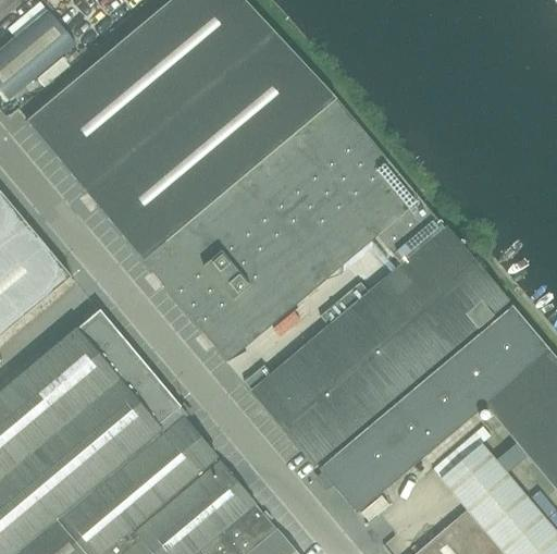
[(144,258),(336,98),(247,0),(168,0),(27,119),(144,258)]
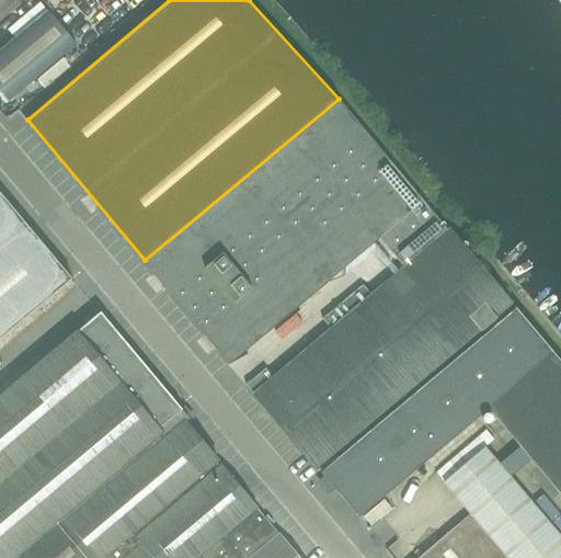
[(49,9),(15,36),(0,49),(0,88),(9,99),(77,42),(49,9)]
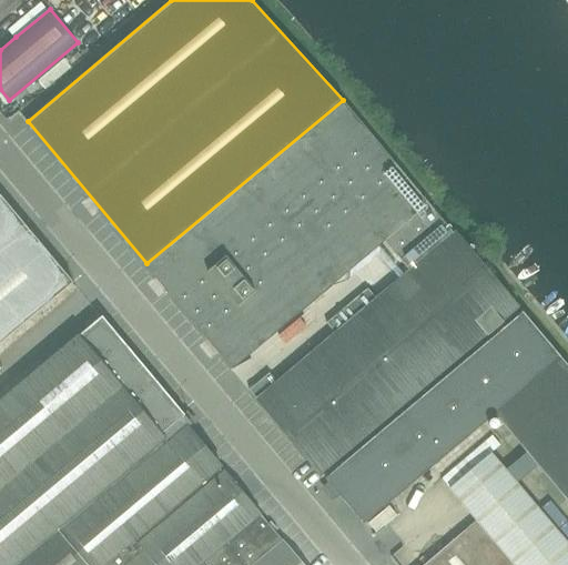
[(71,66),(62,57),(38,78),(46,87),(71,66)]
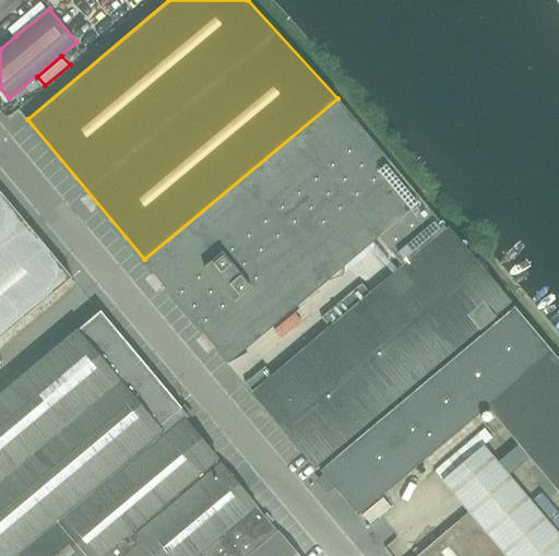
[(228,361),(423,198),(339,97),(337,98),(144,259),(228,361)]
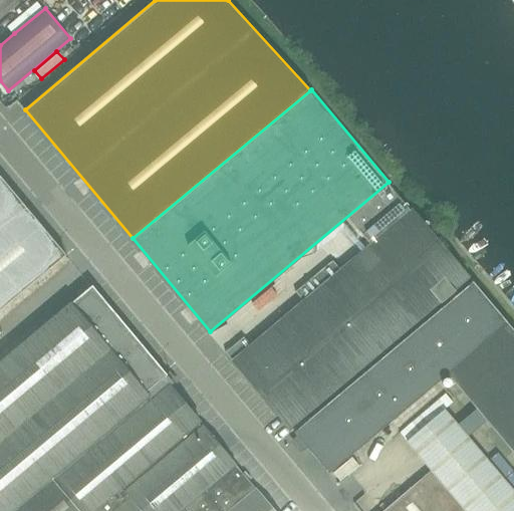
[(12,211),(14,191),(0,174),(0,308),(66,253),(12,211)]
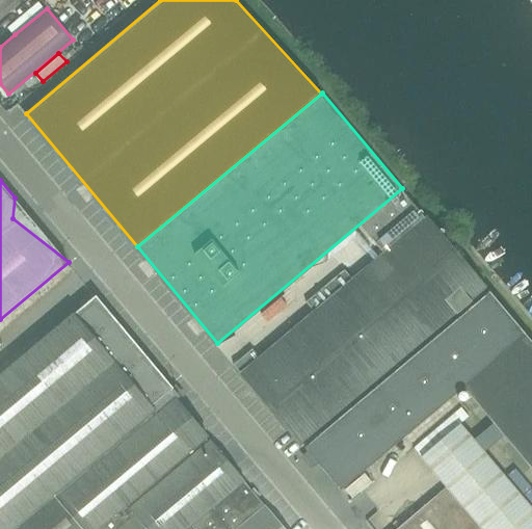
[(428,214),(415,199),(411,200),(369,236),(382,253),(428,214)]
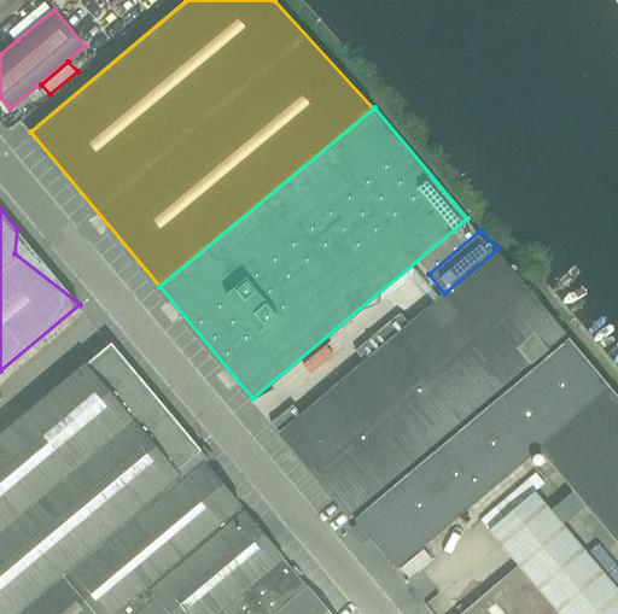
[(617,395),(611,387),(566,333),(567,333),(497,249),(444,293),(409,322),(365,360),(302,413),(293,403),(272,421),(350,515),(351,514),(396,567),(538,448),(572,489),(584,503),(617,543),(617,395)]
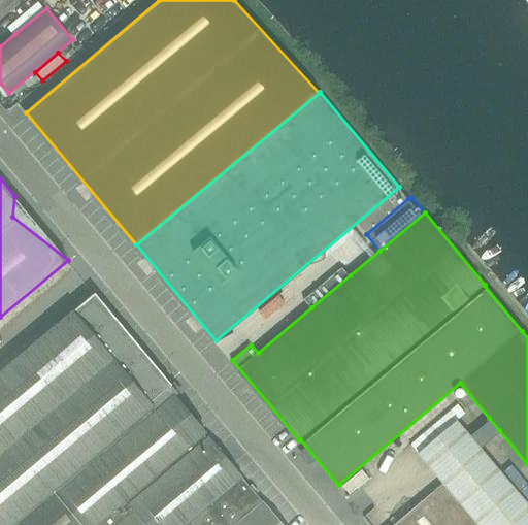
[(350,275),(341,265),(303,298),(311,307),(350,275)]
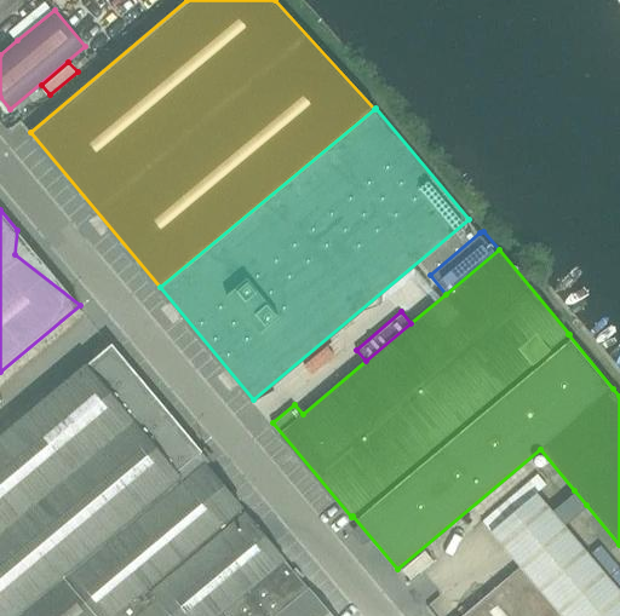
[(254,615),(300,577),(285,558),(286,557),(207,465),(216,458),(205,445),(200,449),(112,343),(87,363),(87,362),(0,433),(0,615),(254,615)]
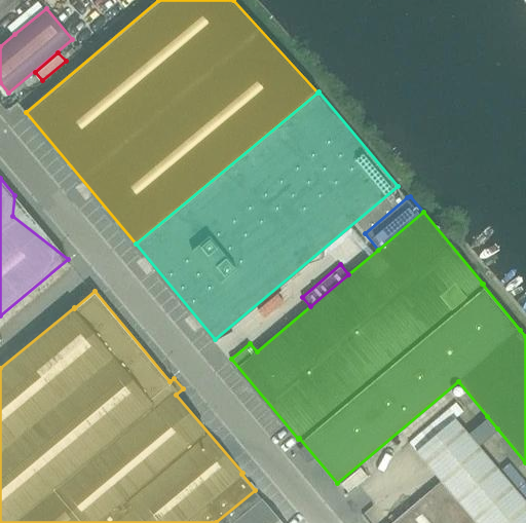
[(525,522),(525,500),(479,444),(467,432),(455,416),(417,449),(442,479),(388,522),(525,522)]
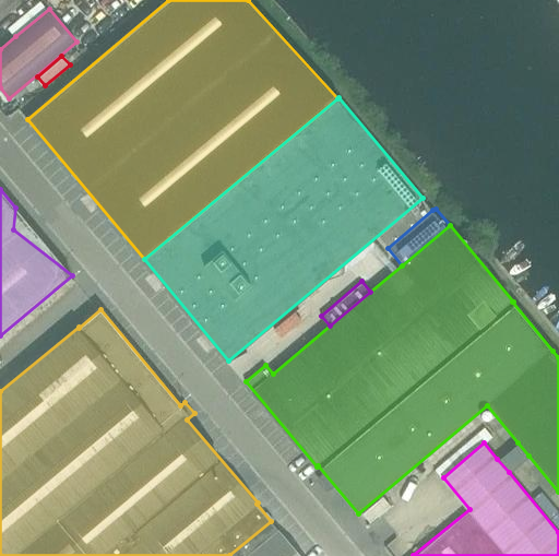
[(518,442),(509,449),(497,459),(509,472),(520,462),(528,456),(518,442)]
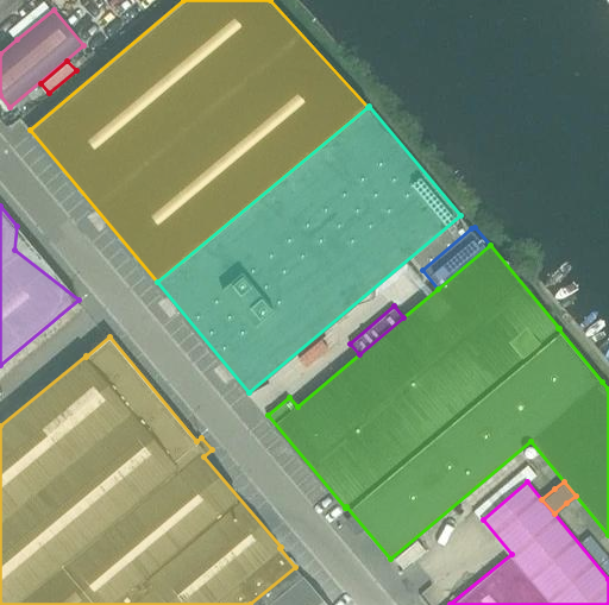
[(302,577),(295,567),(250,604),(327,604),(303,575),(302,577)]
